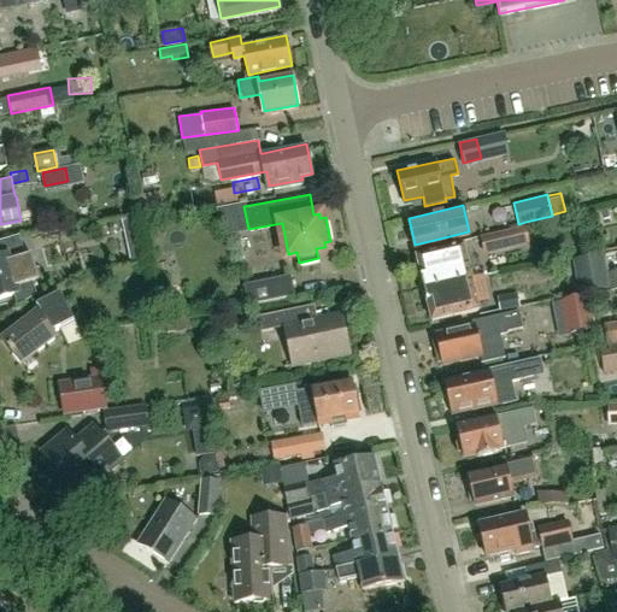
[(141,234),(136,213),(121,217),(125,237),(141,234)]
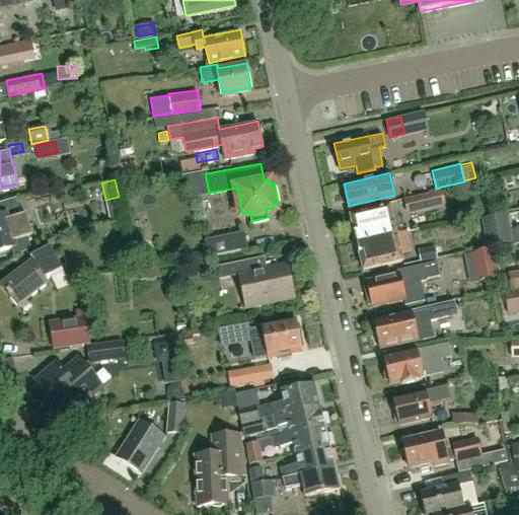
[(436,189),(423,192),(426,207),(445,202),(442,187),(436,189)]
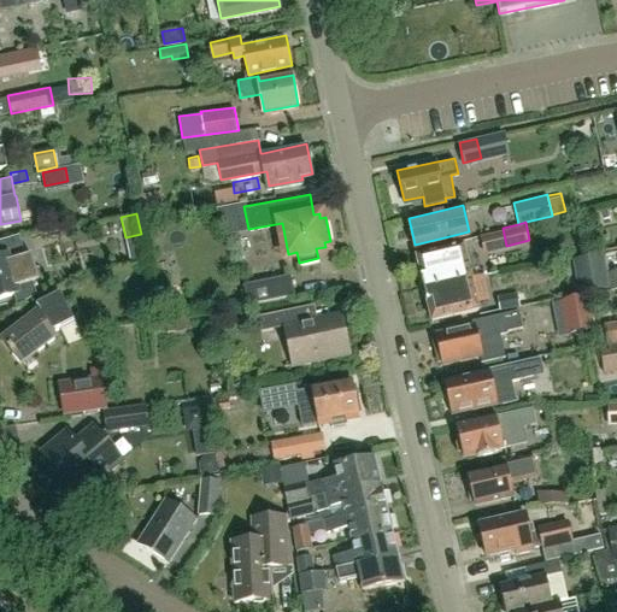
[(0,254),(0,295),(15,292),(17,302),(37,292),(33,277),(40,276),(33,249),(25,252),(21,237),(0,243),(0,249),(1,254),(0,254)]
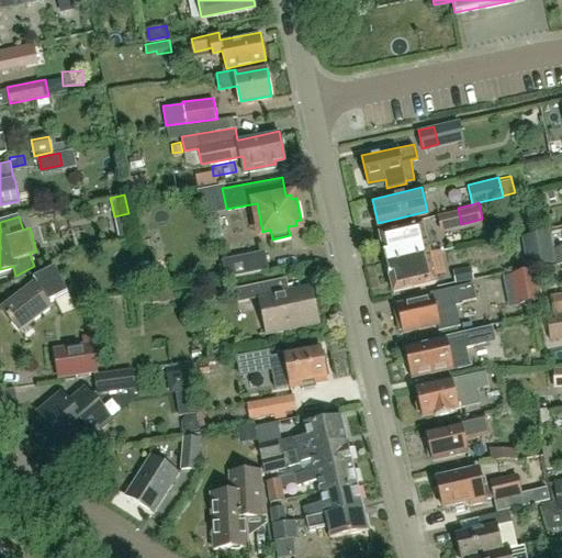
[(422,221),(379,232),(386,260),(428,250),(439,248),(435,231),(425,233),(422,221)]
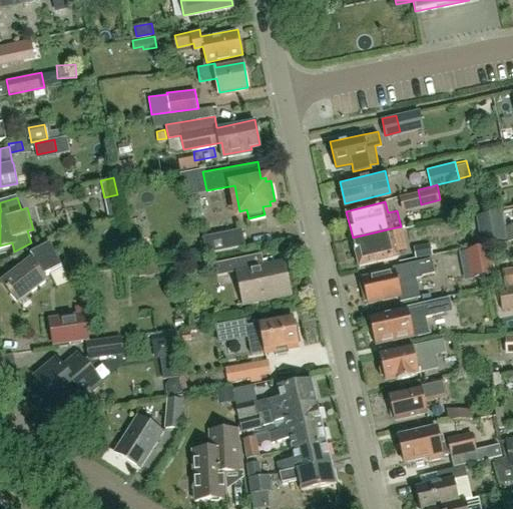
[(502,210),(476,215),(482,242),(507,236),(505,224),(502,210)]
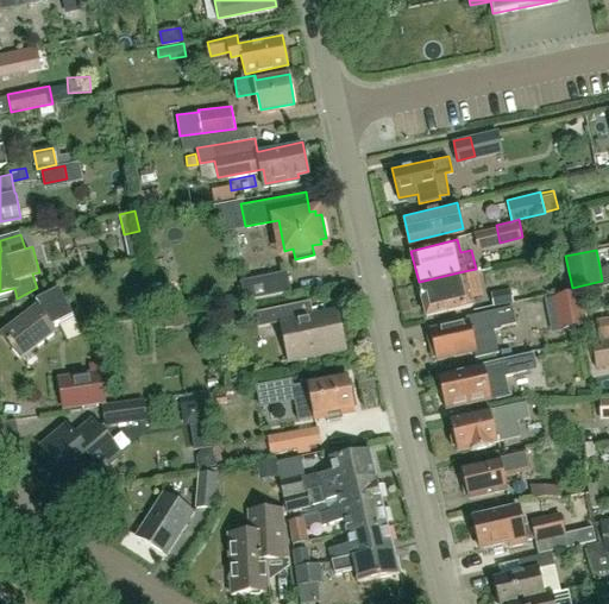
[(483,262),(490,290),(502,287),(495,259),(483,262)]
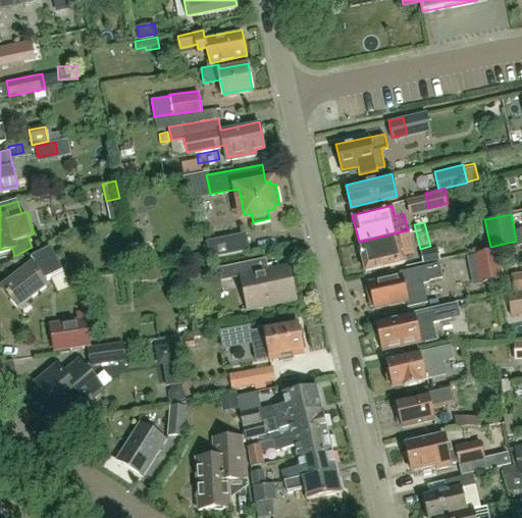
[(210,256),(249,248),(246,232),(207,240),(210,256)]
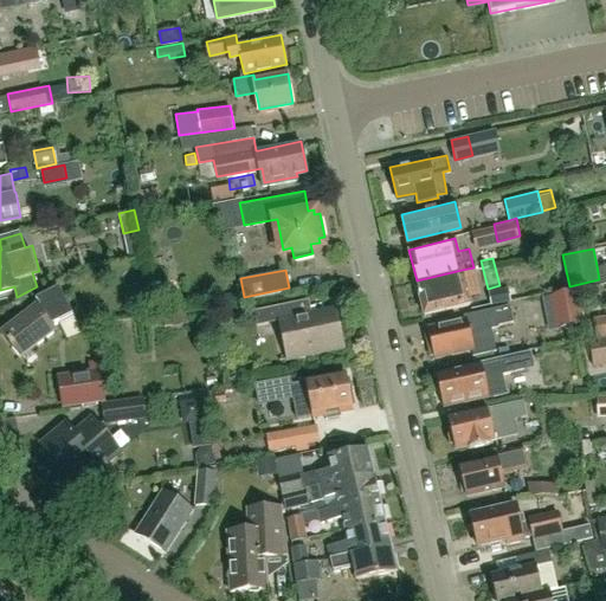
[(462,270),(417,280),(424,312),(470,302),(462,270)]
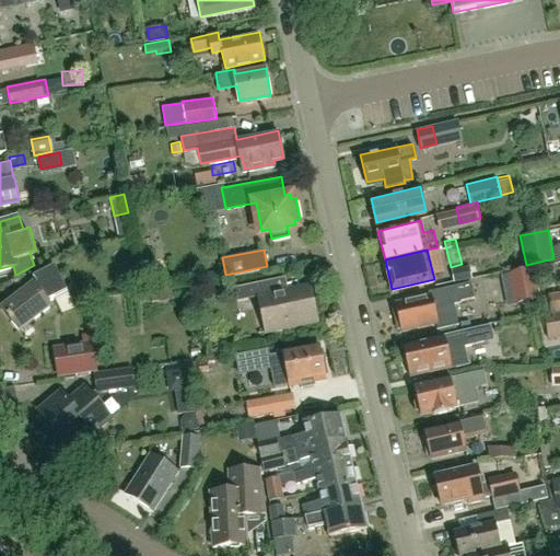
[(468,263),(451,267),(453,279),(471,276),(468,263)]
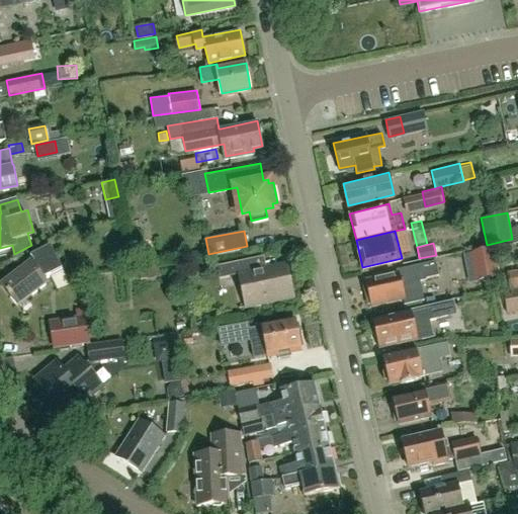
[(33,259),(2,283),(18,304),(47,281),(42,277),(62,267),(51,244),(30,254),(33,259)]
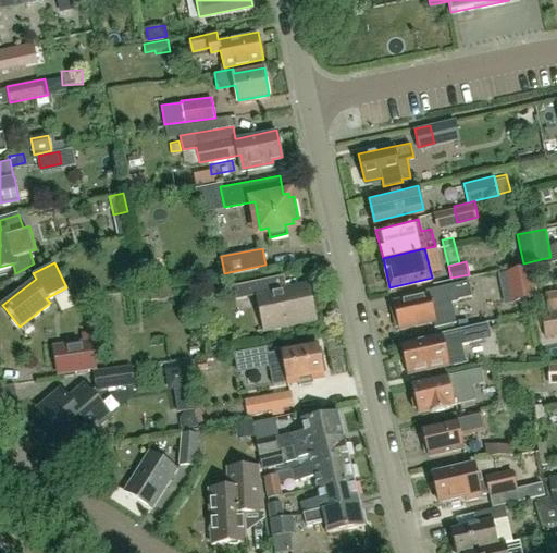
[(531,262),(504,268),(511,300),(539,294),(531,262)]
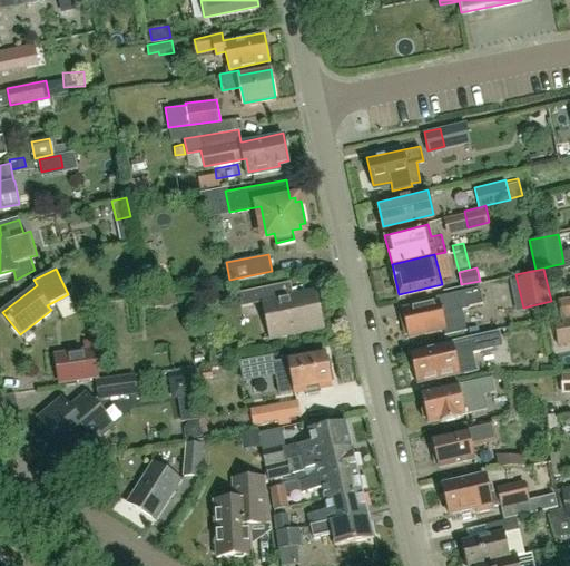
[(239,305),(263,301),(271,335),(322,325),(314,288),(284,294),(282,281),(237,290),(239,305)]
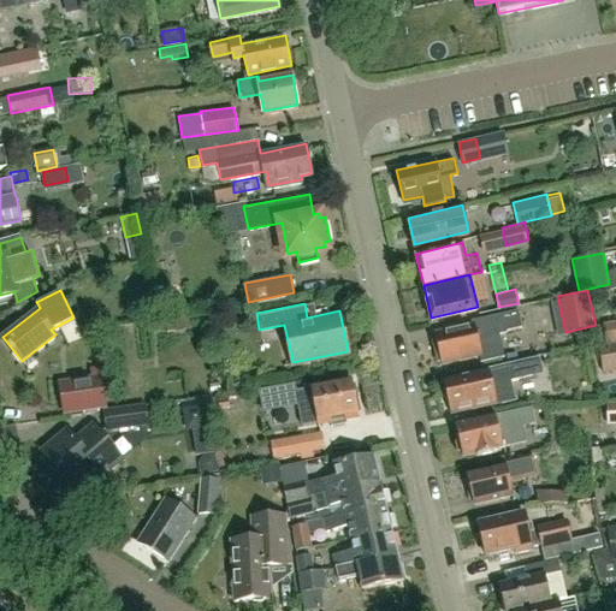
[(440,359),(440,361),(479,353),(480,360),(504,354),(498,331),(507,330),(507,327),(521,325),(517,308),(471,318),(472,324),(434,332),(437,344),(434,346),(436,357),(440,359)]
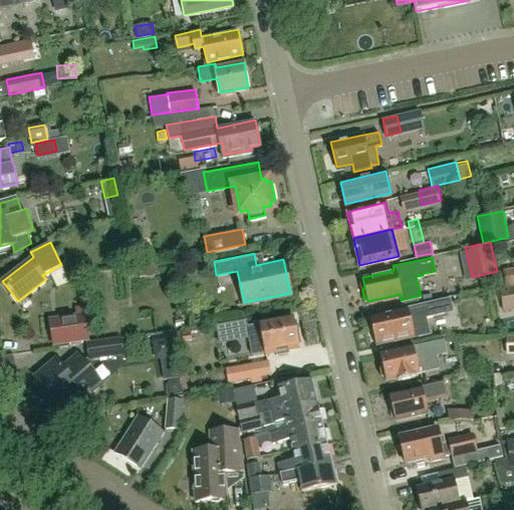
[(157,261),(139,263),(140,273),(158,271),(157,261)]
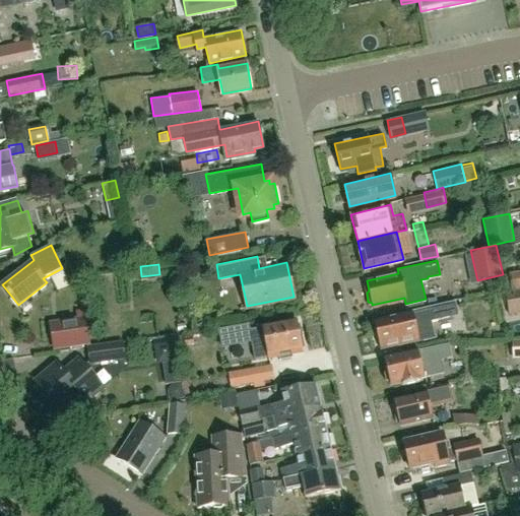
[(519,286),(519,268),(510,270),(512,288),(519,286)]
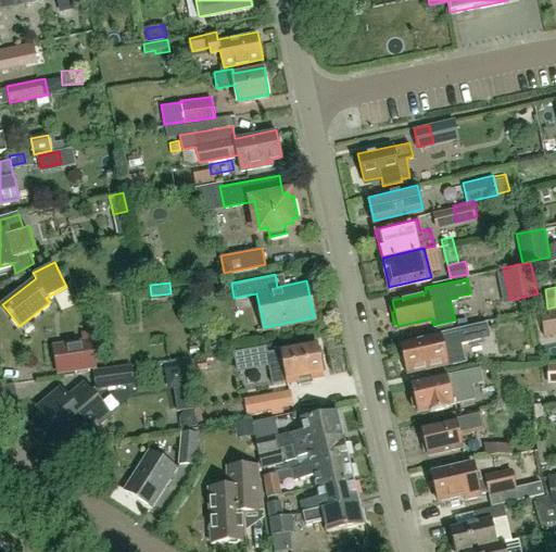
[(555,306),(547,309),(540,310),(543,335),(555,331),(555,306)]
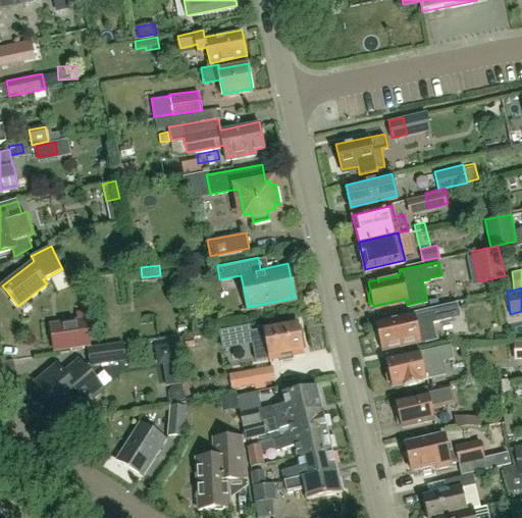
[(383,347),(419,339),(419,342),(437,338),(437,335),(436,337),(432,320),(460,314),(457,301),(412,310),(413,314),(377,322),(383,347)]
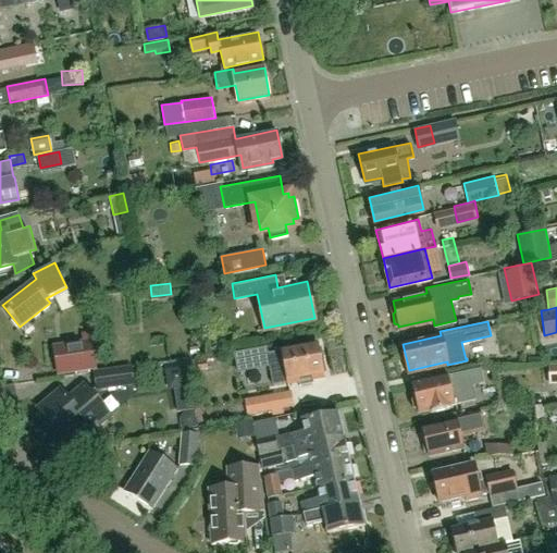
[(58,372),(95,367),(90,339),(53,344),(58,372)]
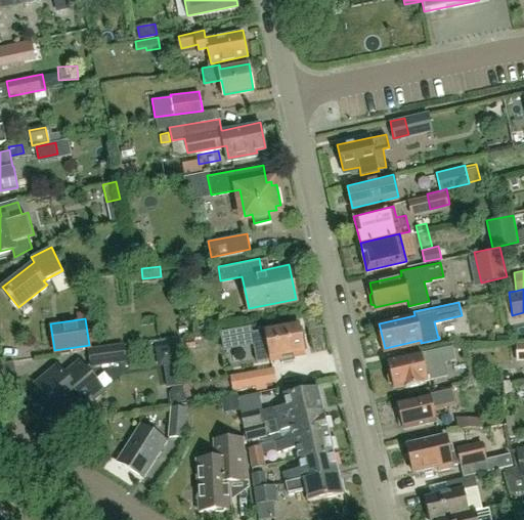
[(264,328),(252,331),(257,361),(270,358),(270,359),(280,357),(281,360),(294,358),(293,355),(305,353),(305,349),(306,347),(305,339),(302,338),(299,321),(264,328)]
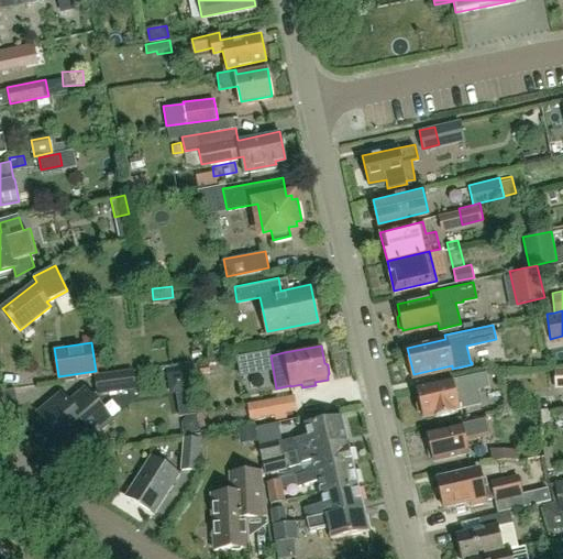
[(97,393),(135,386),(133,368),(94,373),(97,393)]
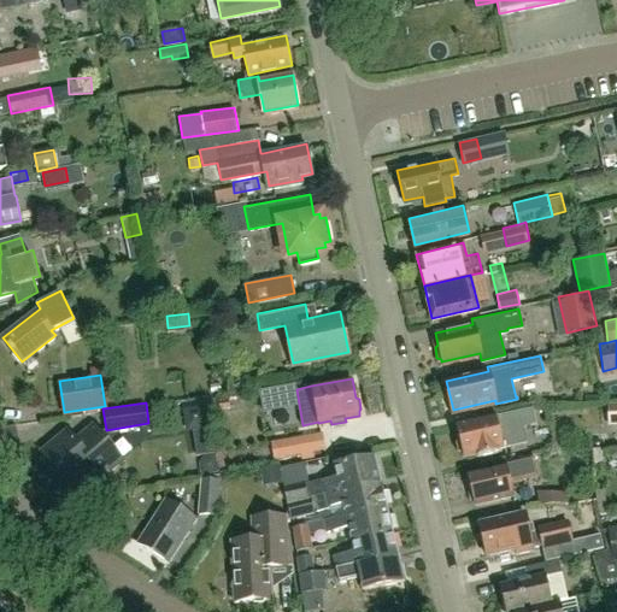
[(204,402),(183,406),(186,419),(195,427),(207,424),(204,402)]
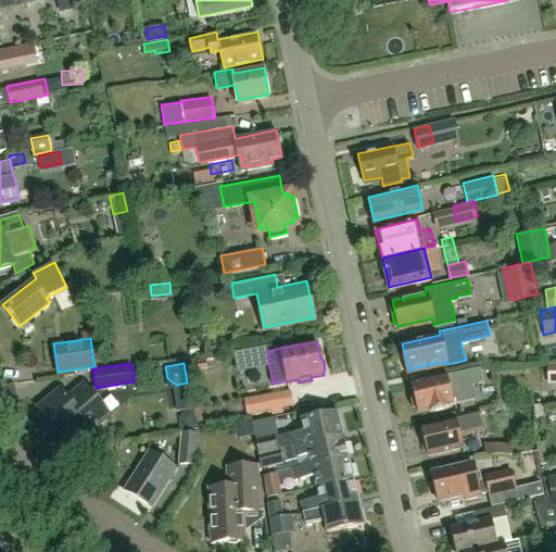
[(482,366),(411,383),(413,396),(411,398),(412,405),(416,406),(416,410),(429,408),(429,410),(447,405),(447,403),(478,397),(474,381),(485,378),(482,366)]
